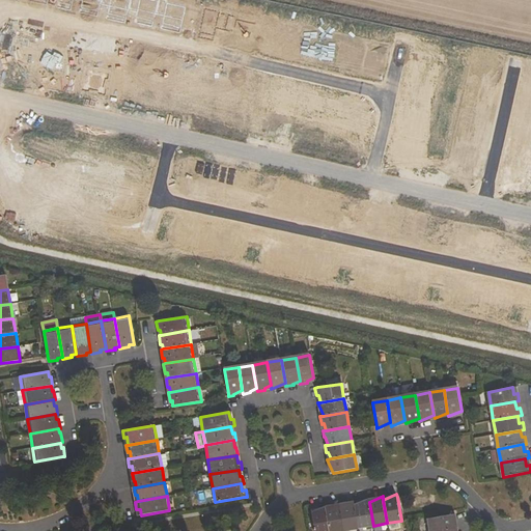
[(373,526),(369,502),(368,499),(355,504),(359,528),(373,526)]
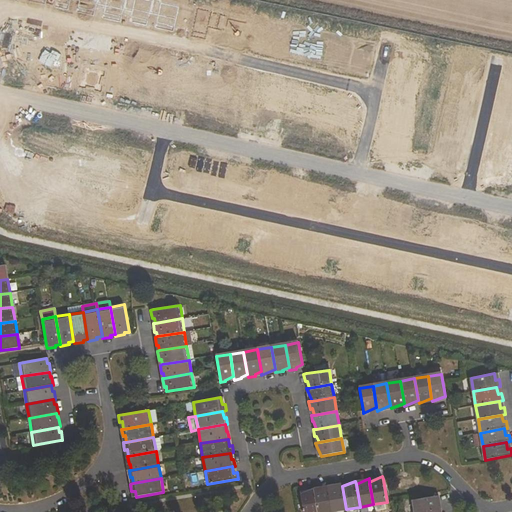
[(338,485),(328,488),(332,511),(346,509),(342,486),(341,483),(338,484),(338,485)]
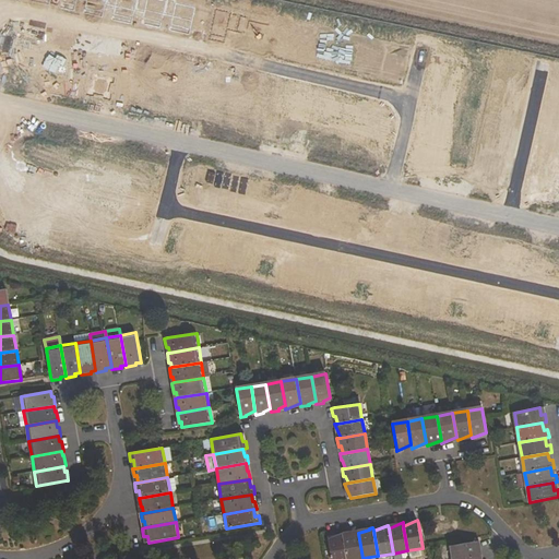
[(351,534),(343,536),(346,558),(358,558),(363,558),(358,533),(358,531),(349,532),(351,534)]
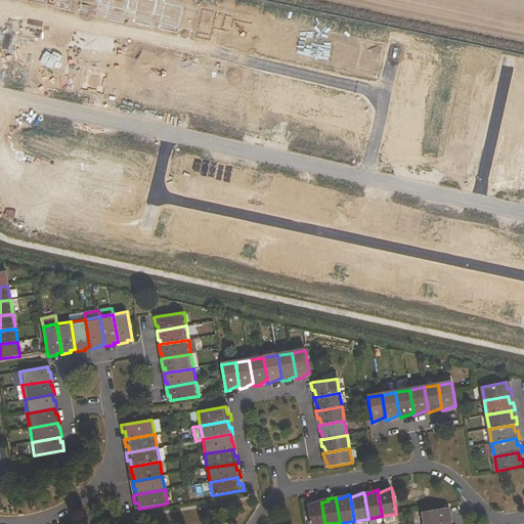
[(324,523),(321,503),(320,499),(314,500),(314,503),(307,506),(310,523),(324,523)]
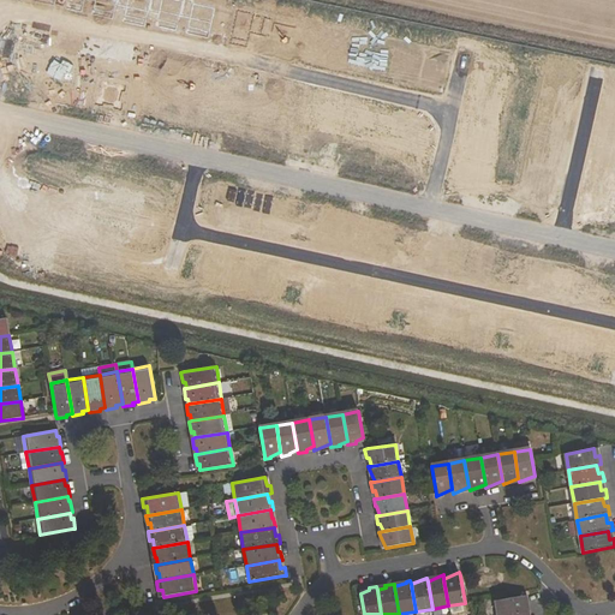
[(496,601),(499,614),(513,614),(526,613),(530,613),(529,604),(527,604),(524,596),(496,601)]
